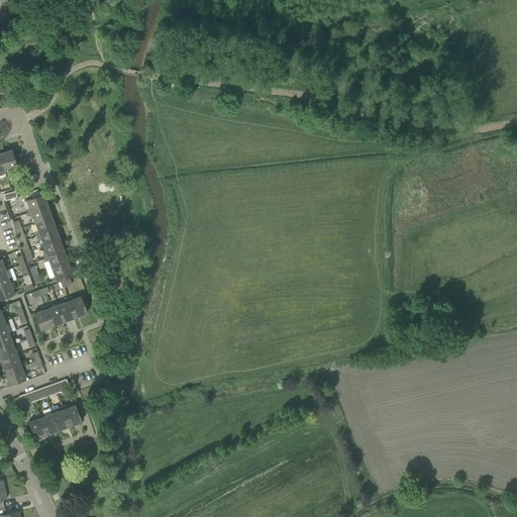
[(4,151),(1,141),(0,141),(0,157),(4,171),(16,167),(11,149),(4,151)]
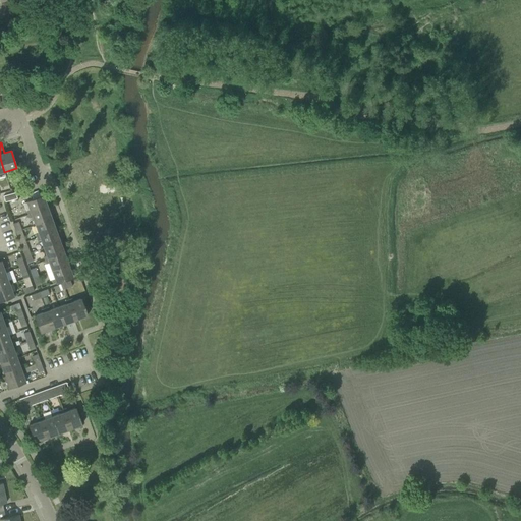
[(5,176),(0,177),(0,185),(1,189),(9,185),(5,176)]
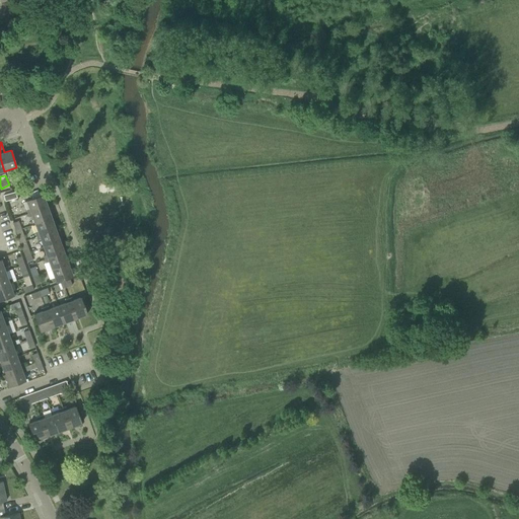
[(3,195),(5,201),(16,198),(15,192),(3,195)]
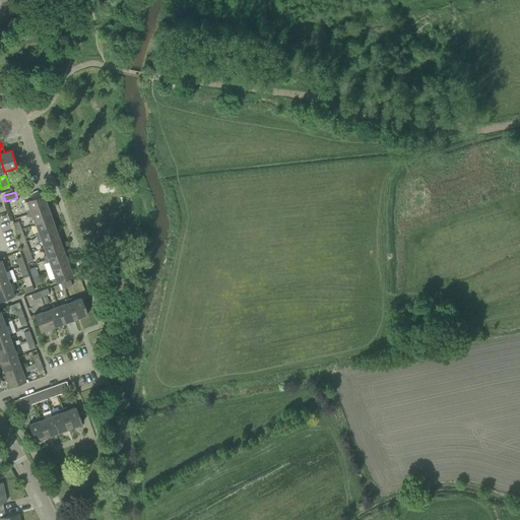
[(26,201),(29,209),(26,210),(27,214),(48,207),(43,195),(26,201)]
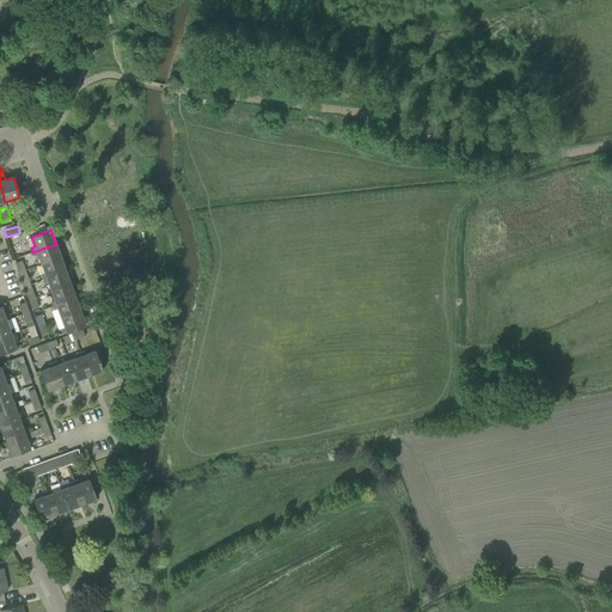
[(61,257),(56,244),(32,252),(34,256),(37,255),(41,264),(61,257)]
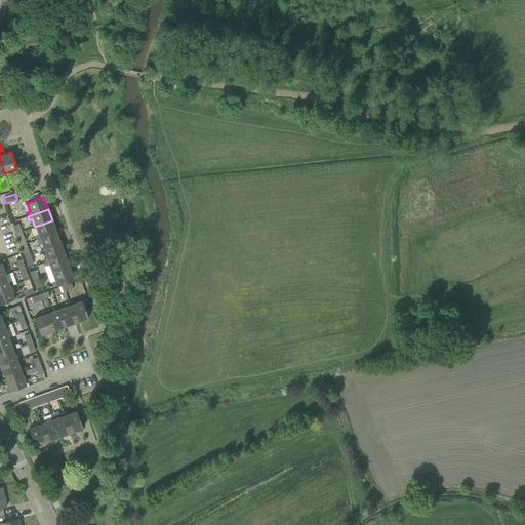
[(56,232),(52,220),(35,227),(38,235),(35,236),(36,239),(56,232)]
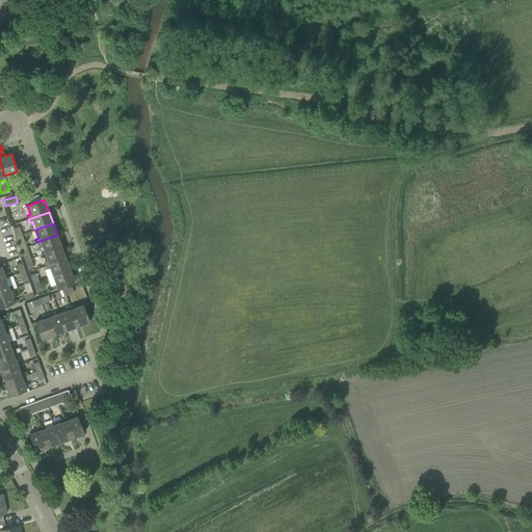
[(19,225),(14,228),(17,237),(22,235),(19,225)]
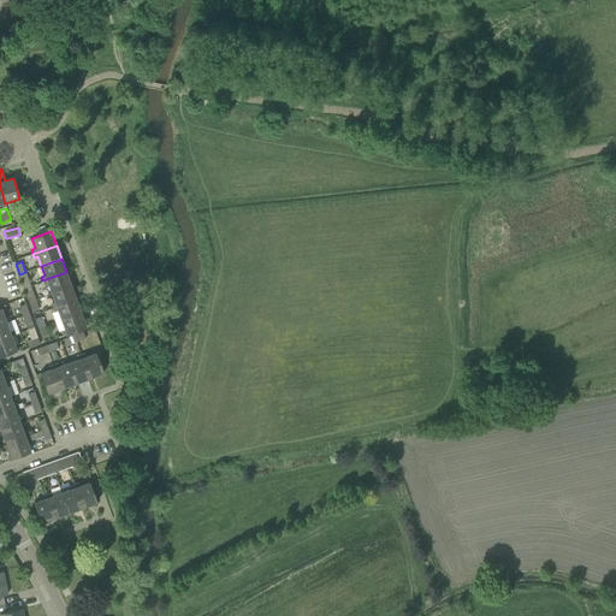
[(25,271),(34,268),(31,261),(23,264),(25,271)]
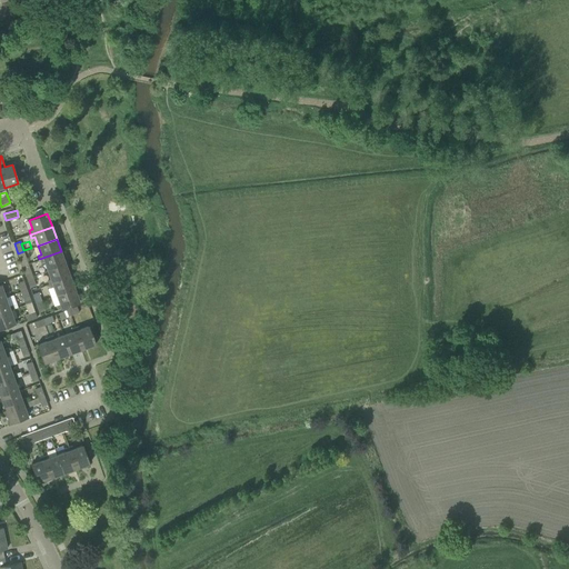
[(27,260),(23,251),(18,253),(20,262),(27,260)]
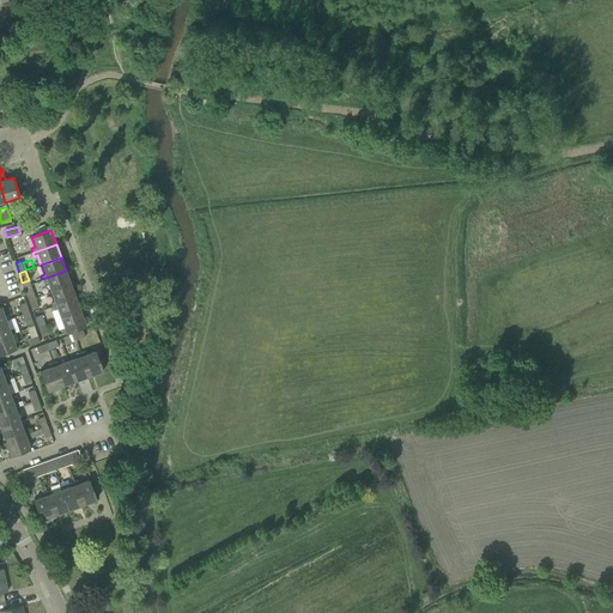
[(71,285),(66,271),(42,279),(44,284),(47,283),(50,292),(71,285)]
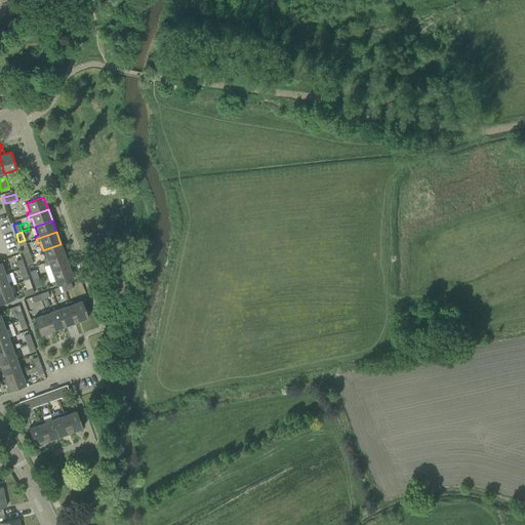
[(65,255),(61,244),(43,250),(46,257),(43,258),(45,263),(65,255)]
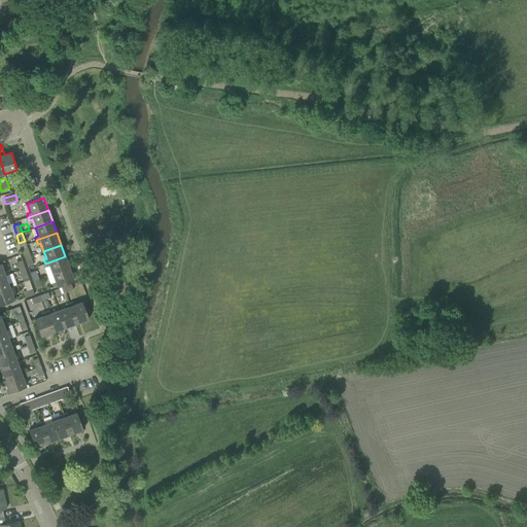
[(30,255),(28,247),(22,249),(25,257),(30,255)]
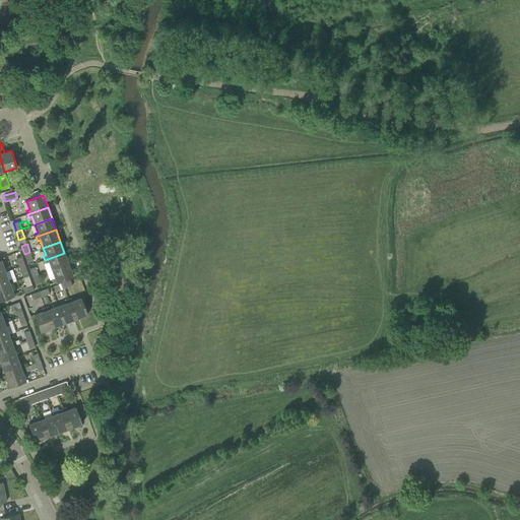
[(33,260),(29,252),(24,254),(27,262),(33,260)]
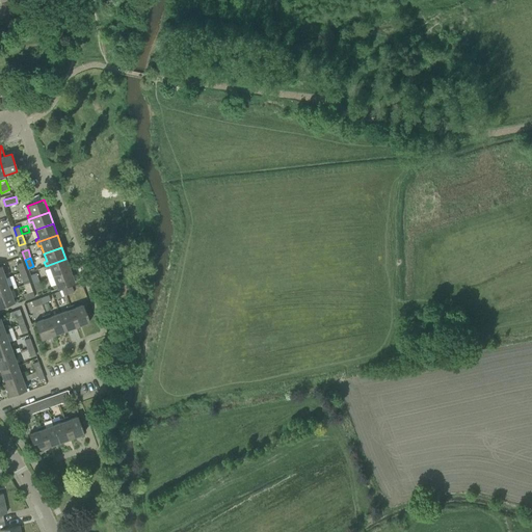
[(70,270),(65,259),(46,266),(47,269),(49,268),(52,276),(70,270)]
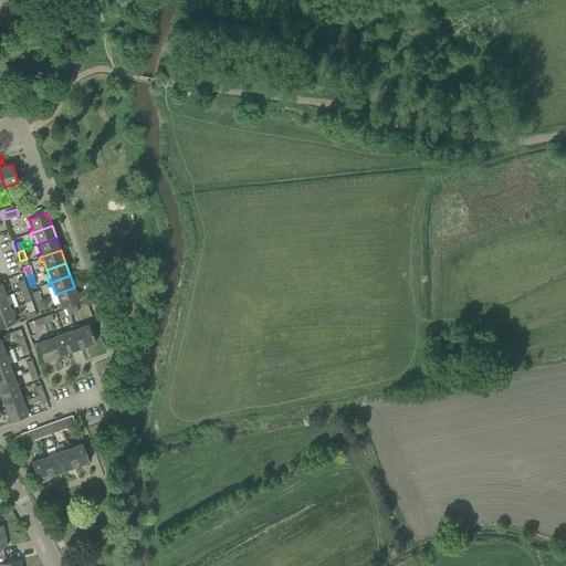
[(27,289),(23,280),(17,282),(20,291),(27,289)]
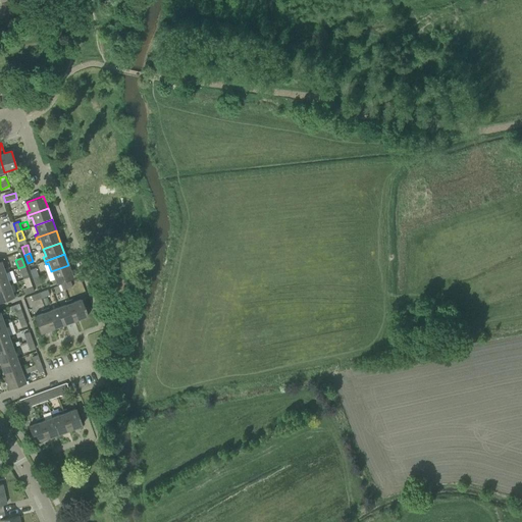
[(0,261),(0,274),(5,273),(8,272),(7,268),(3,270),(0,261)]
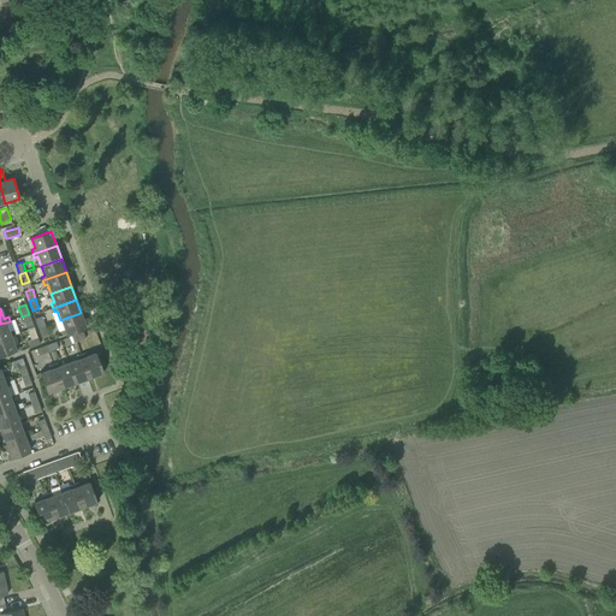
[(87,327),(81,313),(60,320),(64,330),(60,331),(63,336),(66,335),(87,327)]
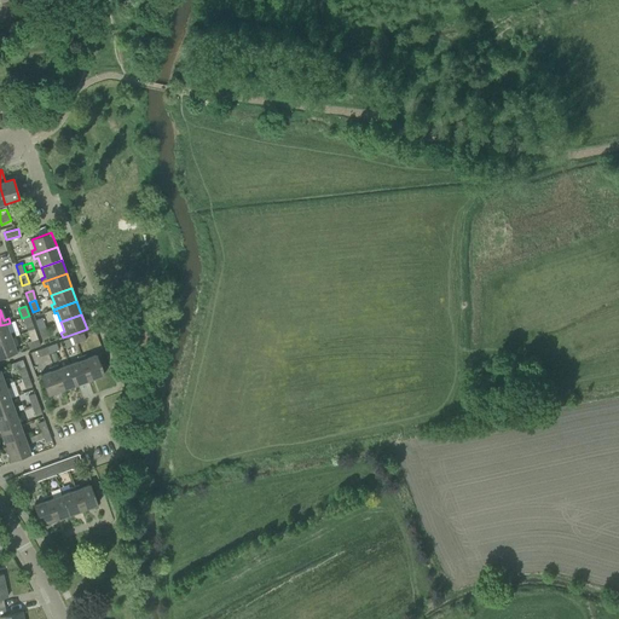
[(33,325),(29,316),(22,318),(25,328),(33,325)]
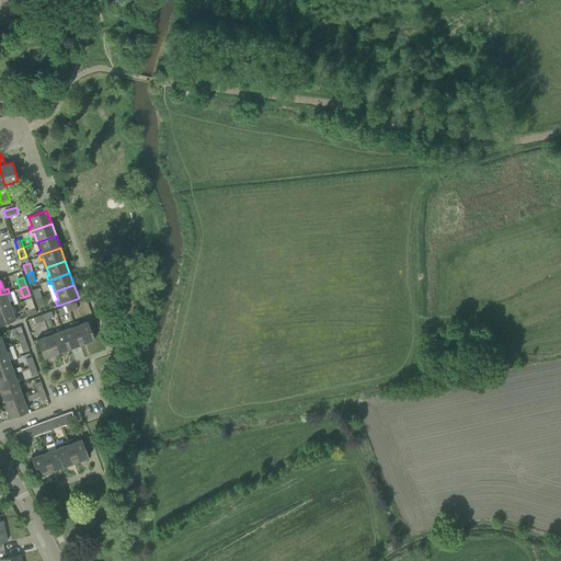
[(41,297),(38,288),(32,290),(35,299),(41,297)]
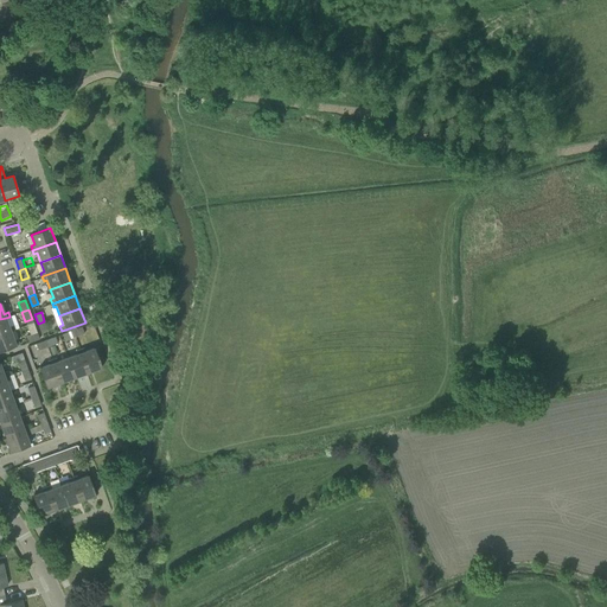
[(8,327),(6,318),(0,319),(0,334),(11,331),(14,330),(13,326),(8,327)]
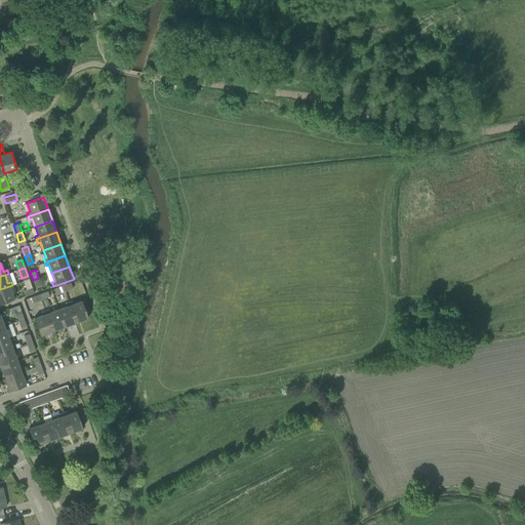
[(41,285),(38,278),(33,280),(36,288),(41,285)]
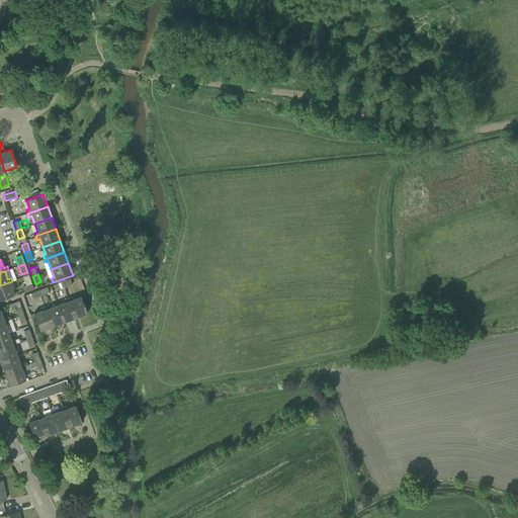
[(72,284),(70,279),(62,282),(64,287),(72,284)]
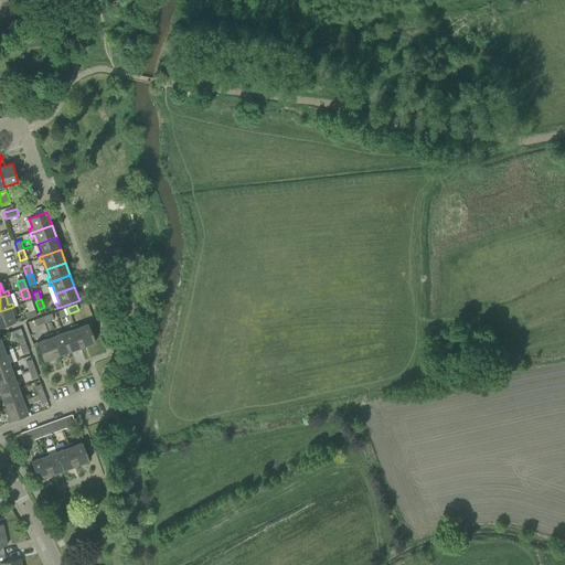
[(12,317),(10,308),(0,311),(0,326),(14,321),(14,320),(18,319),(17,316),(12,317)]
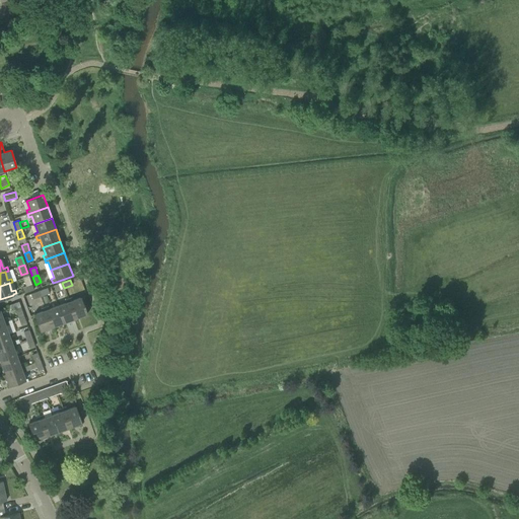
[(33,290),(31,284),(23,288),(24,293),(33,290)]
